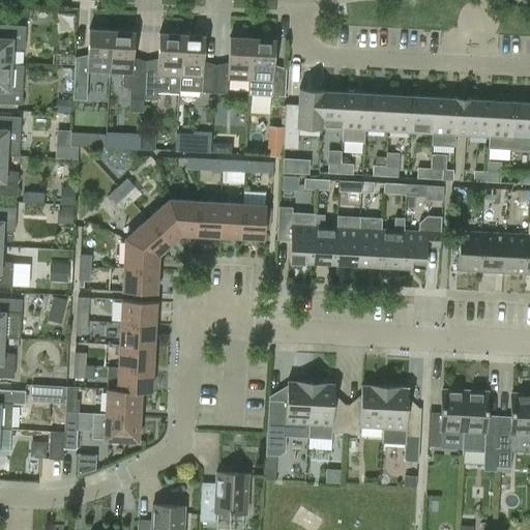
[(24,26),(0,24),(0,64),(9,64),(10,51),(23,49),(24,26)]
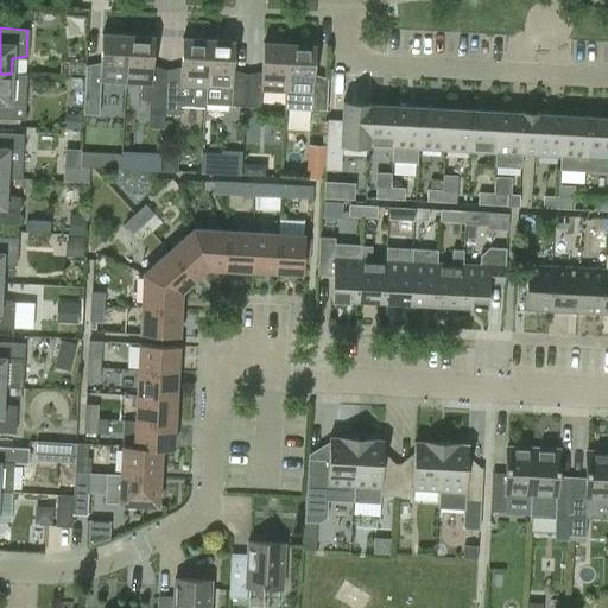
[(127,36),(100,35),(99,68),(84,67),(83,97),(82,114),(97,114),(99,99),(100,82),(124,83),(127,36)]
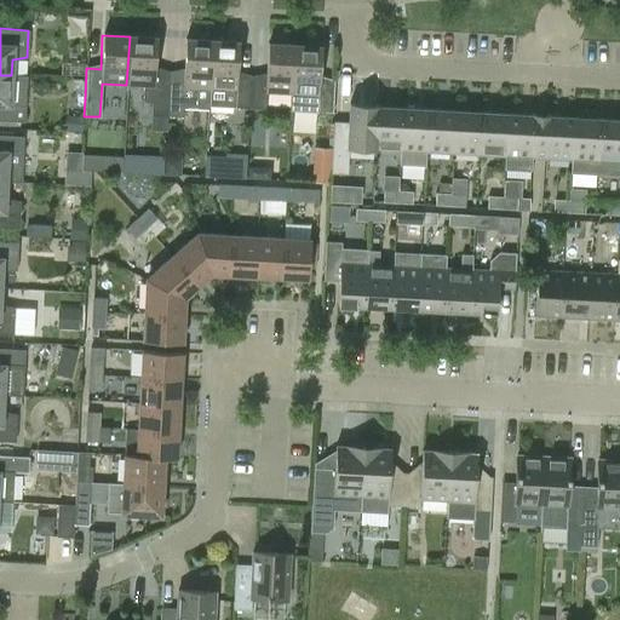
[(166,116),(167,115),(167,104),(168,73),(154,72),(156,38),(130,36),(126,85),(144,86),(143,102),(151,102),(150,115),(166,116)]
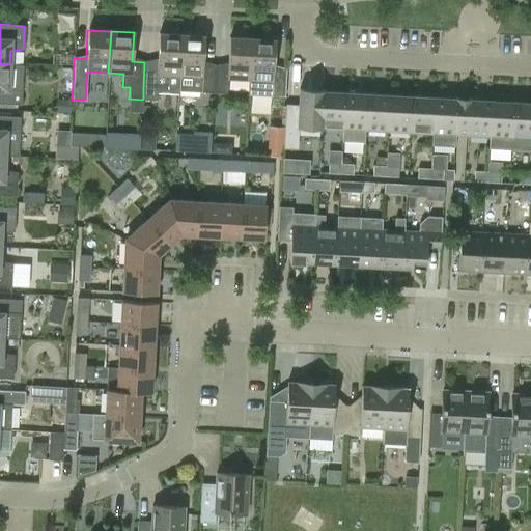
[(143,89),(143,99),(157,100),(157,90),(165,90),(169,93),(177,93),(182,34),(158,33),(157,63),(144,62),(143,89)]
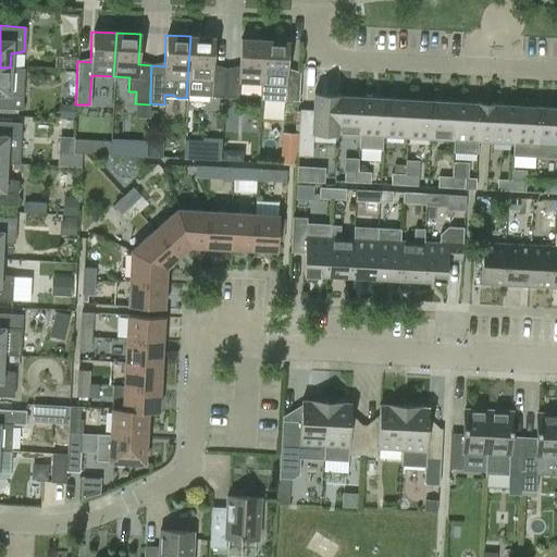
[(214,38),(190,36),(186,98),(188,98),(188,96),(209,96),(209,97),(224,98),(225,70),(212,69),(214,38)]
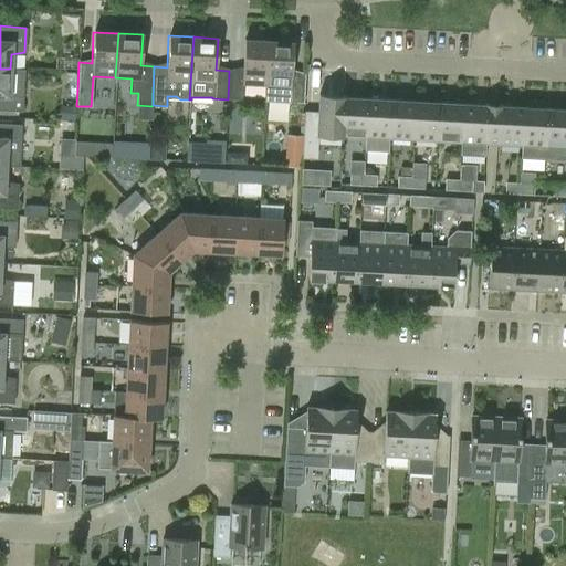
[(242,71),(229,71),(228,100),(242,100),(242,84),(265,85),(268,41),(243,40),(242,71)]
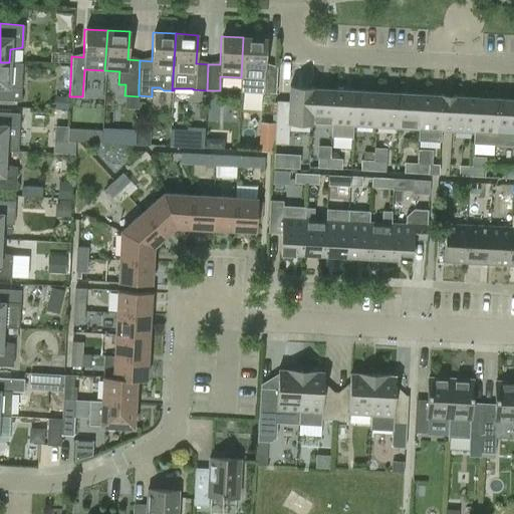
[(266,38),(243,37),(241,77),(241,91),(274,93),(276,68),(264,67),(266,38)]
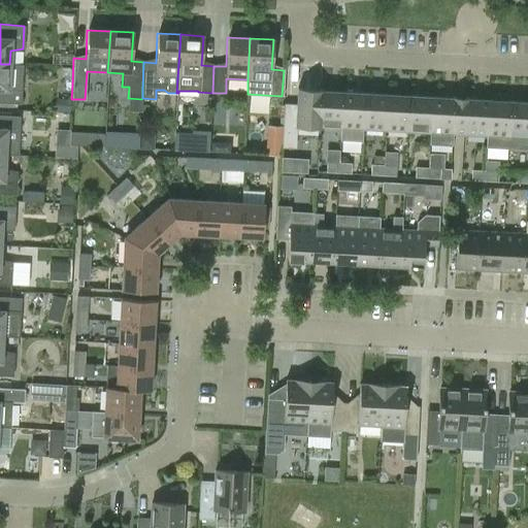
[(22,65),(9,64),(0,64),(0,102),(20,104),(22,65)]
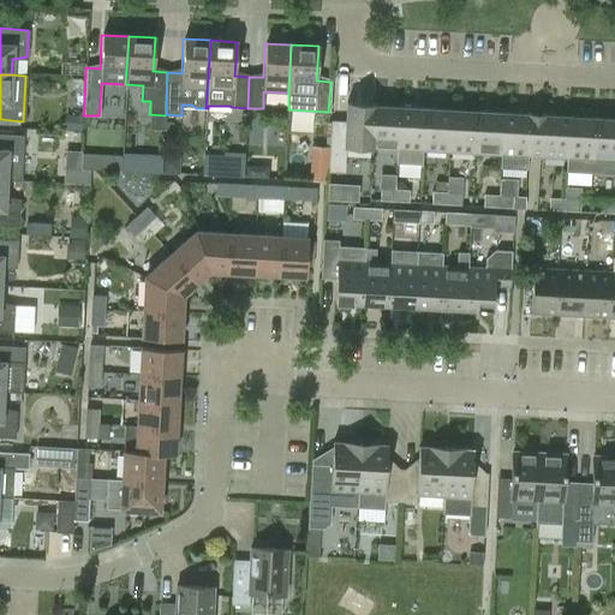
[(344,149),(370,150),(372,105),(345,103),(344,121),(332,120),(329,171),(344,172),(344,149)]
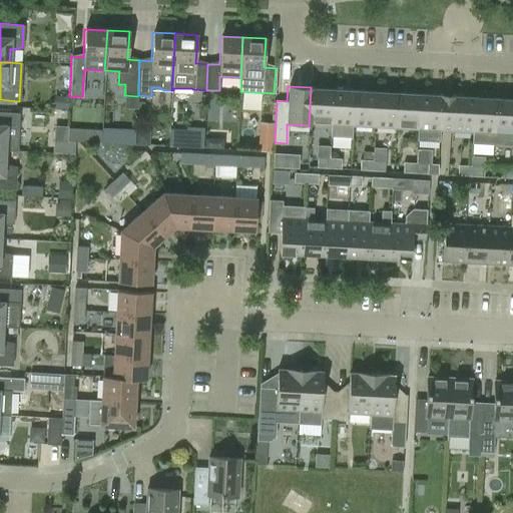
[(311,87),(309,125),(310,125),(310,124),(331,125),(333,90),(312,88),(312,87),(311,87)]
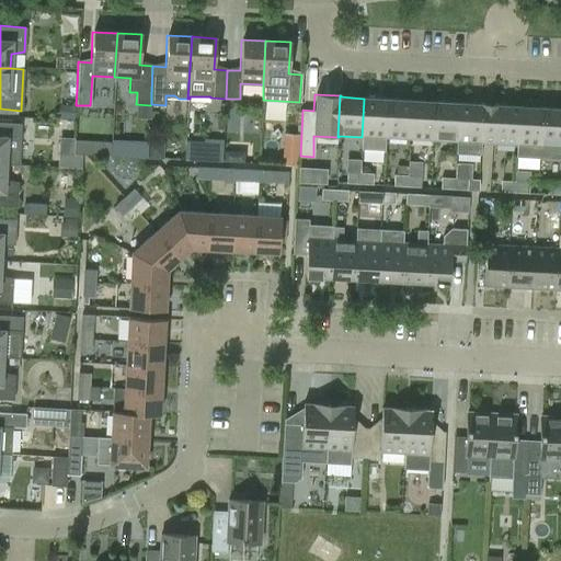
[(362,149),(385,150),(387,100),(364,99),(362,137),(362,149)]
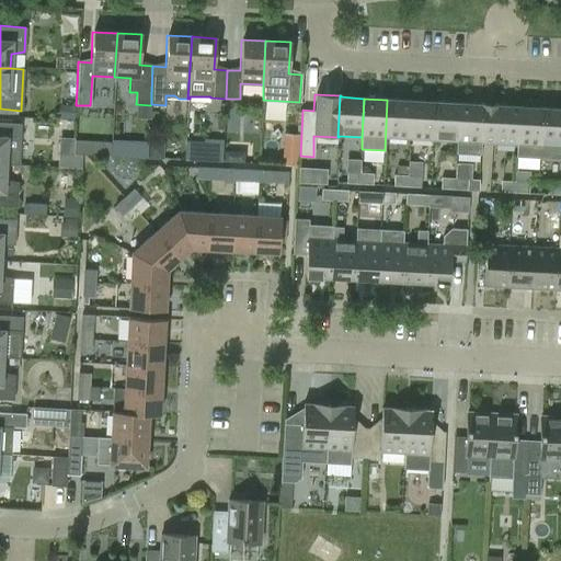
[(387,100),(385,150),(386,138),(409,139),(411,101),(387,100)]
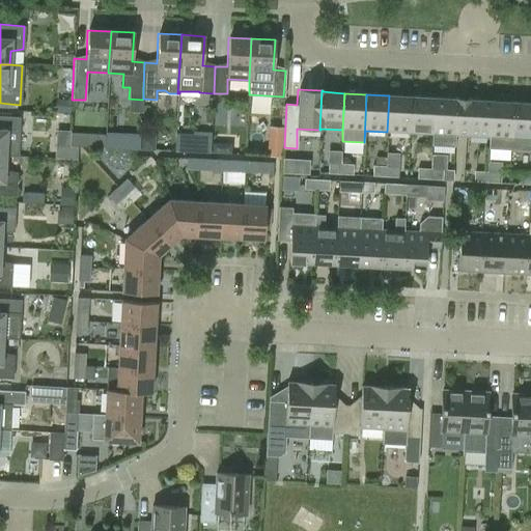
[(387,132),(409,133),(412,96),(389,95),(387,132)]
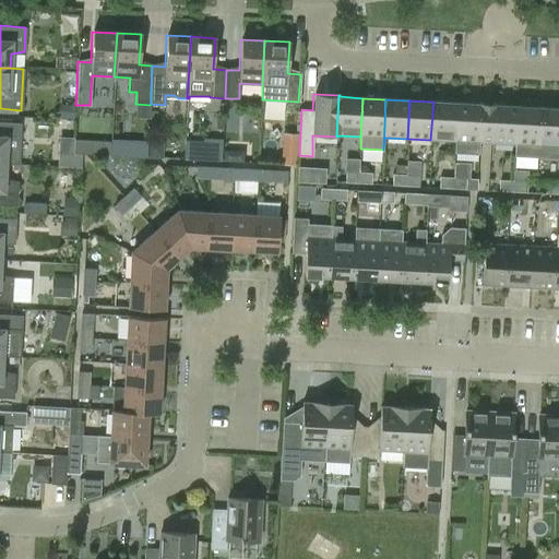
[(433,102),(430,140),(454,142),(456,103),(433,102)]
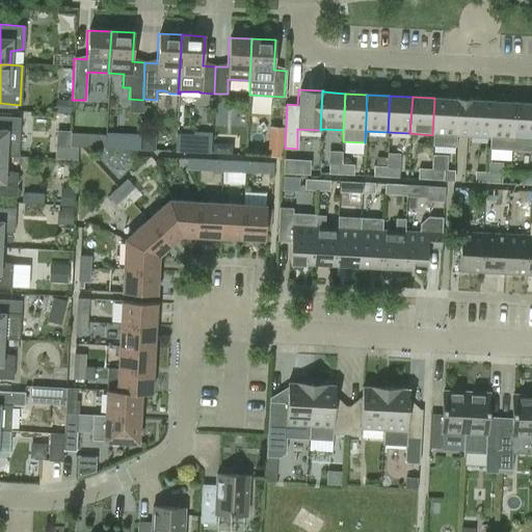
[(454,99),(434,98),(432,135),(432,147),(454,148),(455,136),(457,100),(457,98),(454,98),(454,99)]
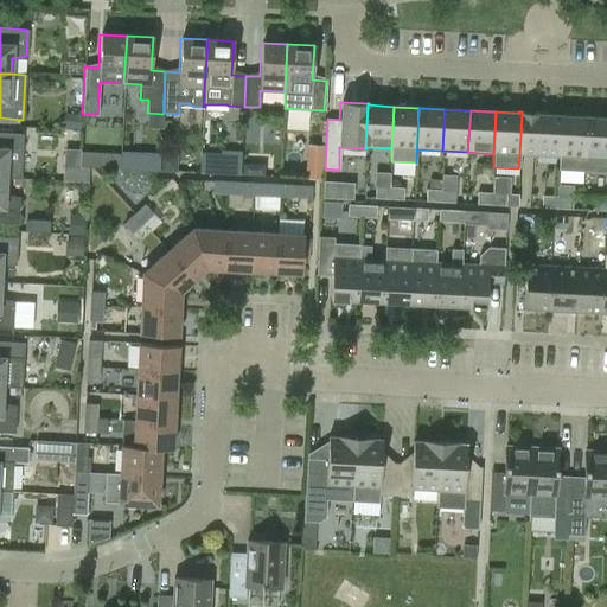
[(529,114),(522,114),(519,155),(526,155),(531,155),(531,157),(535,158),(535,155),(558,158),(561,115),(537,114),(537,113),(534,113),(534,114),(529,114)]
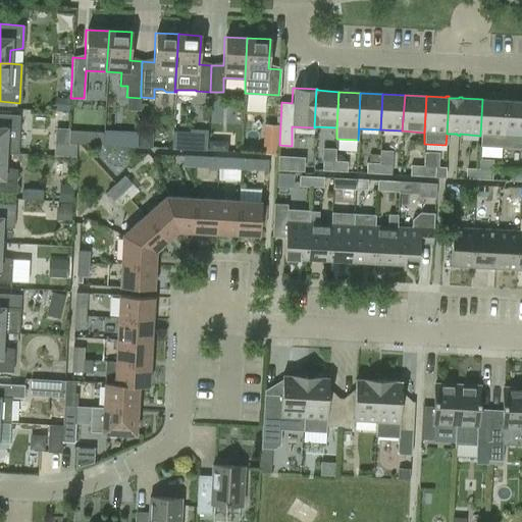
[(69,99),(55,98),(55,110),(69,111),(69,99)]
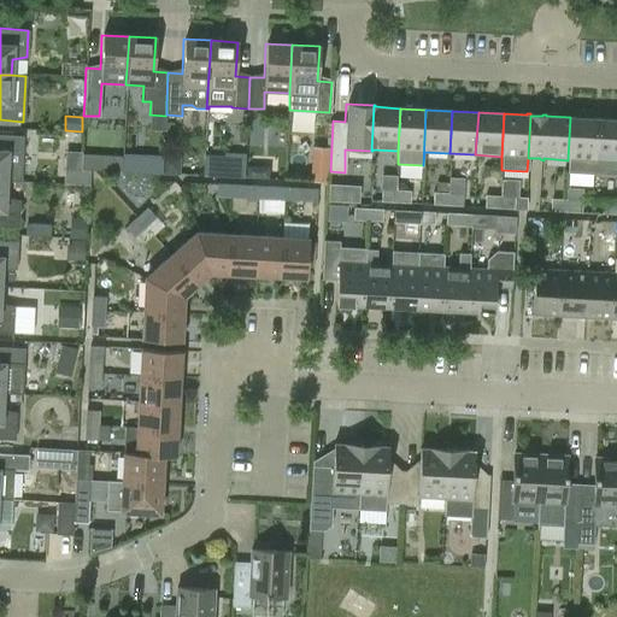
[(568,172),(593,174),(594,162),(597,119),(570,117),(568,160),(569,160),(568,172)]
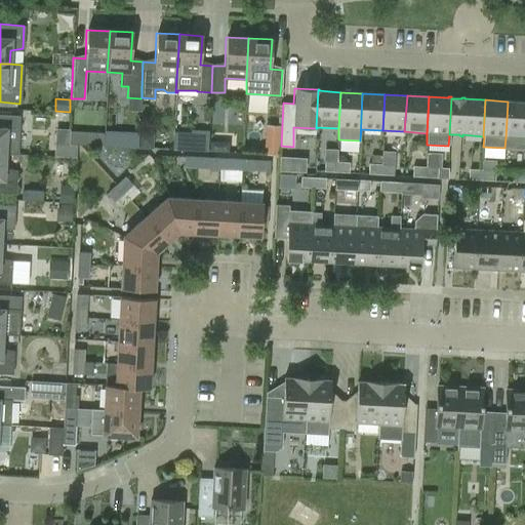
[(506,137),(505,148),(524,149),(524,102),(508,102),(506,137)]
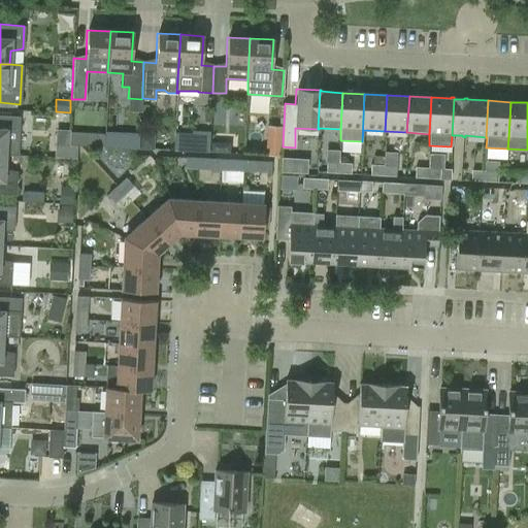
[(0,155),(4,155),(5,155),(18,155),(18,139),(20,117),(0,116),(0,155)]
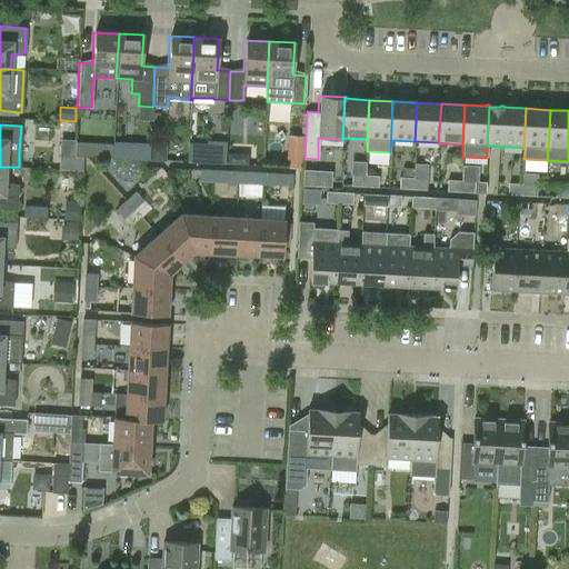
[(150,143),(139,143),(138,158),(149,159),(150,146),(150,143)]
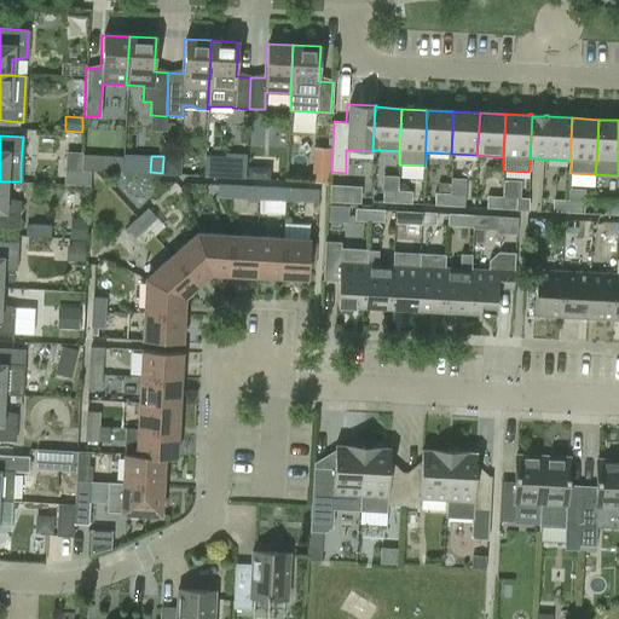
[(244,179),(244,178),(246,166),(246,158),(204,156),(204,177),(244,179)]
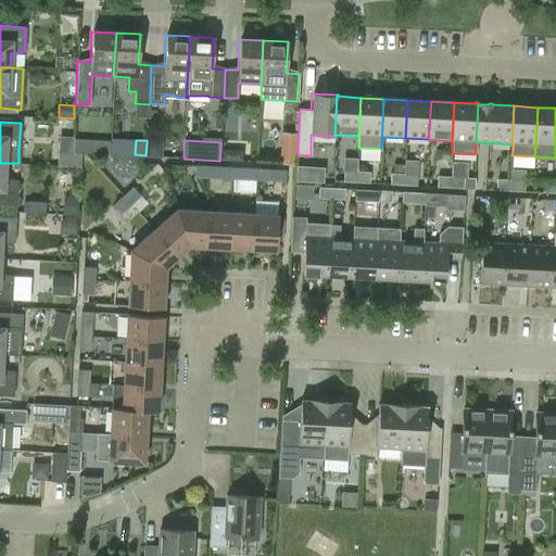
[(160,156),(161,143),(147,142),(146,155),(160,156)]
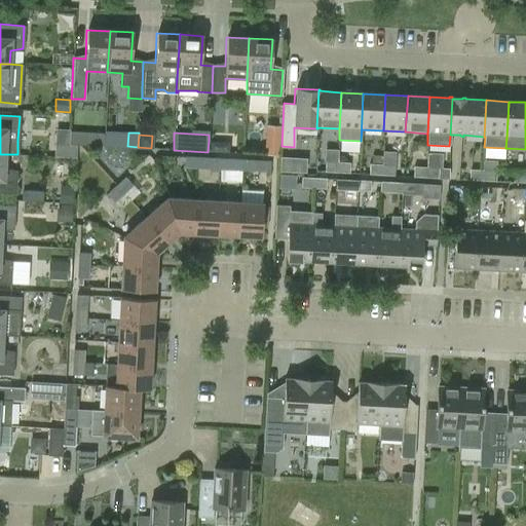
[(277,154),(278,138),(265,138),(265,154),(277,154)]
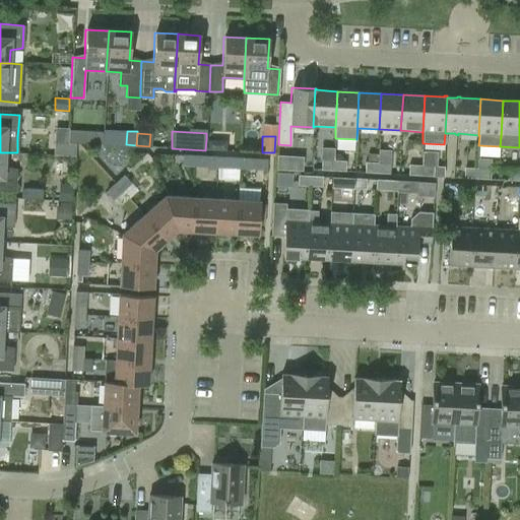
[(206,139),(205,149),(215,149),(216,145),(210,139),(206,139)]
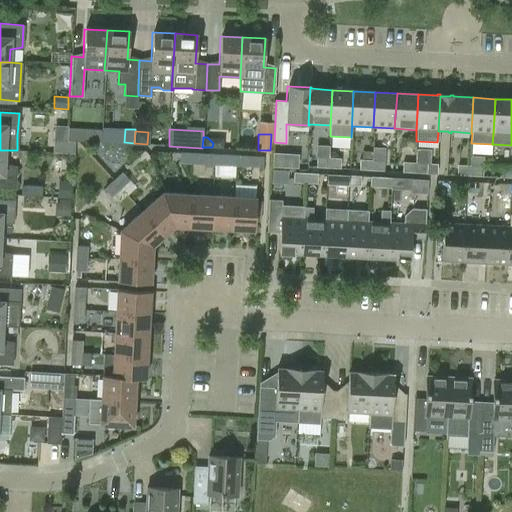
[(75,141),(59,141),(58,153),(74,153),(75,141)]
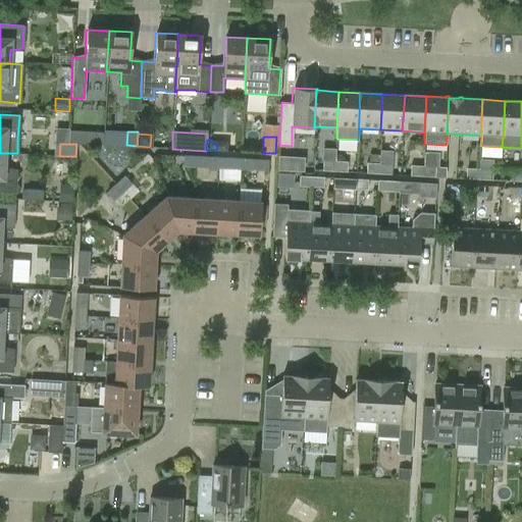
[(4,153),(0,153),(0,192),(14,193),(16,170),(4,167),(4,153)]
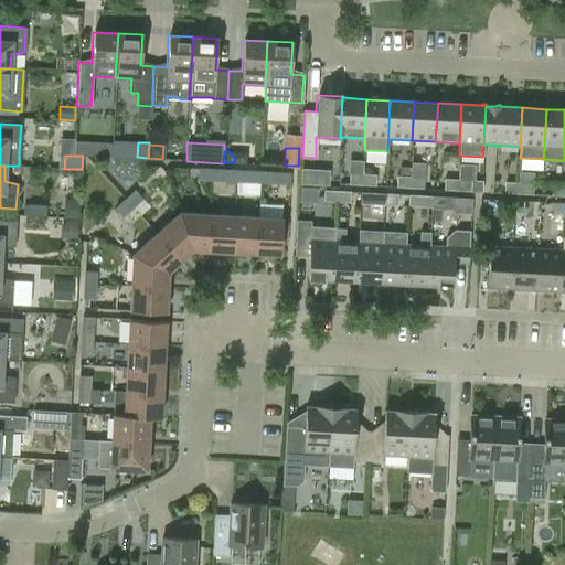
[(199,180),(217,181),(219,169),(200,168),(199,180)]
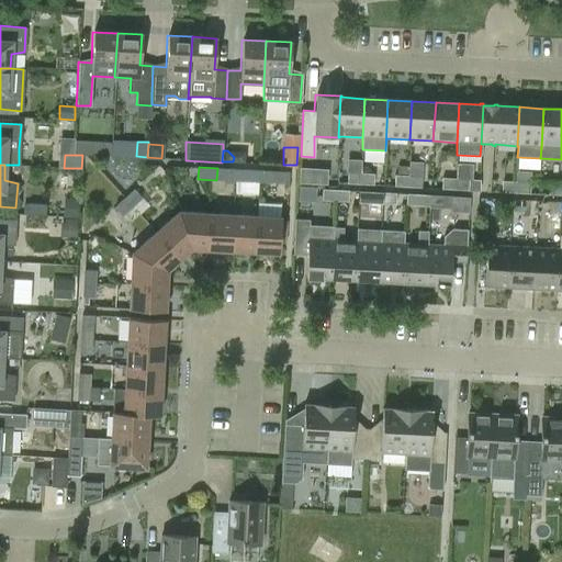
[(217,168),(216,180),(238,181),(239,169),(217,168)]
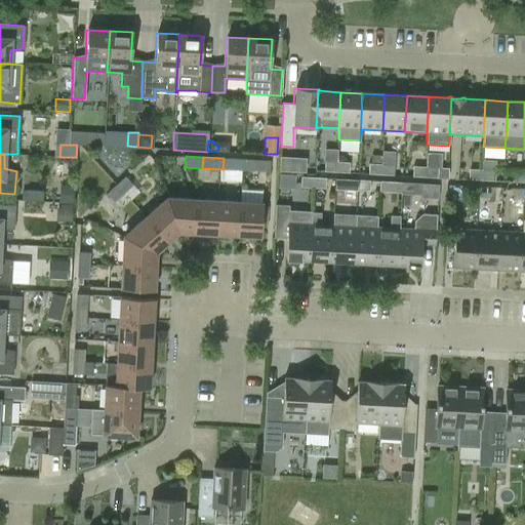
[(283,157),(283,168),(308,169),(308,158),(283,157)]
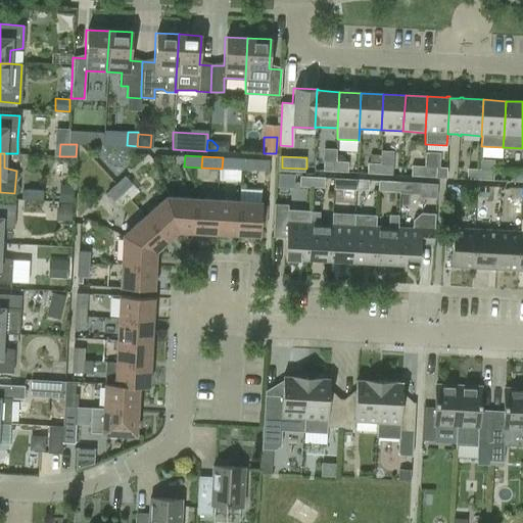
[(222,169),(242,170),(243,158),(223,157),(222,169)]
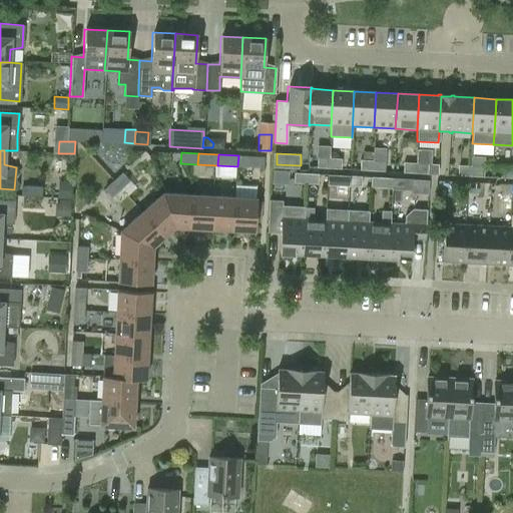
[(238,155),(237,166),(247,166),(248,155),(238,155)]
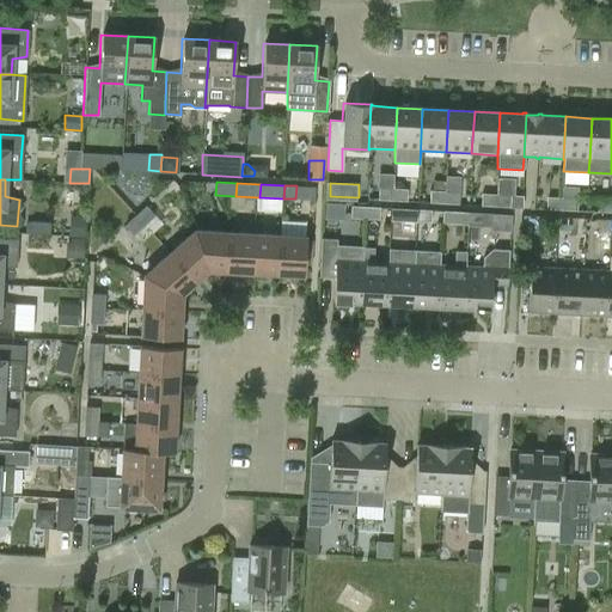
[(391,200),(392,188),(379,188),(378,200),(391,200)]
